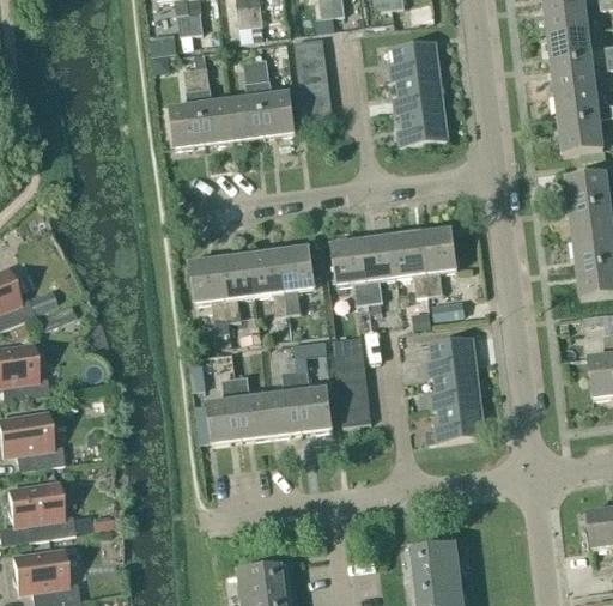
[(156,0),(156,2),(175,0),(177,14),(188,13),(187,0),(156,0)]
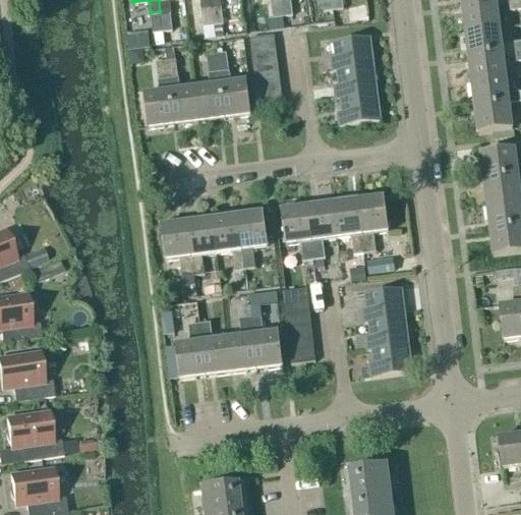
[(159,0),(160,11),(169,10),(170,9),(168,0),(159,0)]
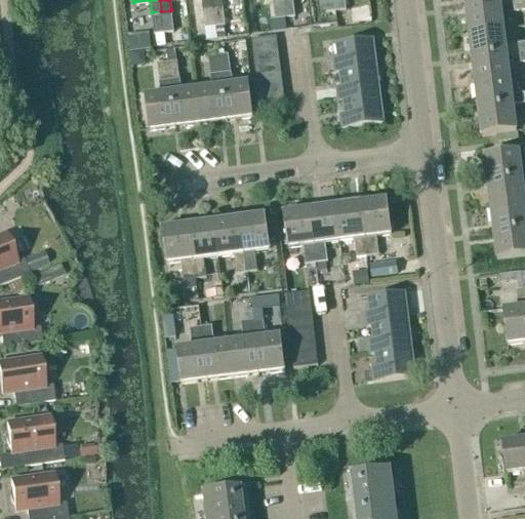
[(275,15),(285,14),(283,0),(273,0),(275,15)]
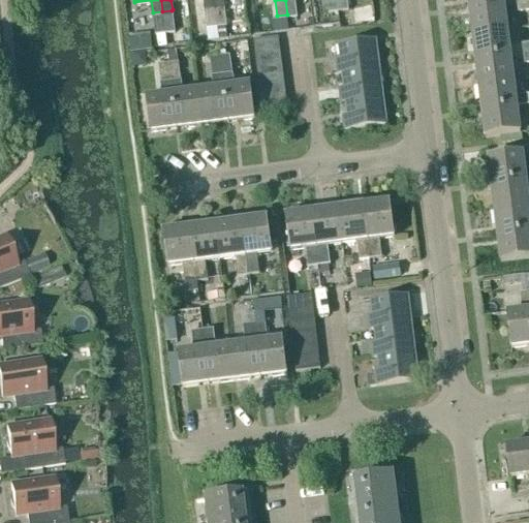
[(285,0),(287,14),(297,13),(296,0),(285,0)]
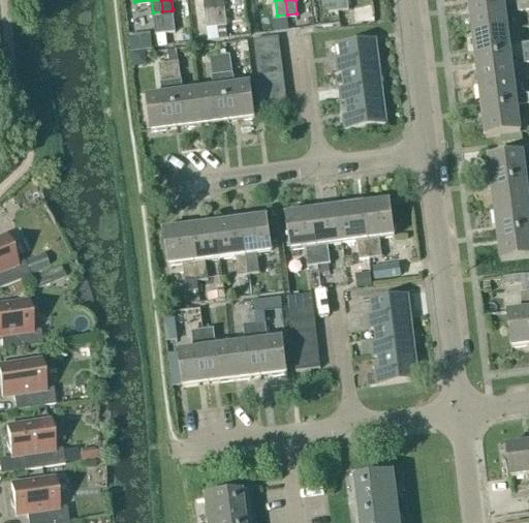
[(338,7),(337,0),(328,0),(329,9),(338,7)]
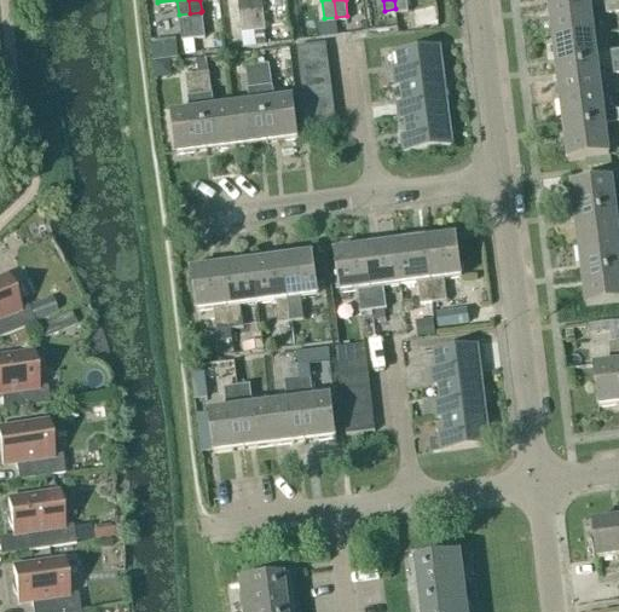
[(551,35),(594,30),(590,0),(548,5),(551,35)]
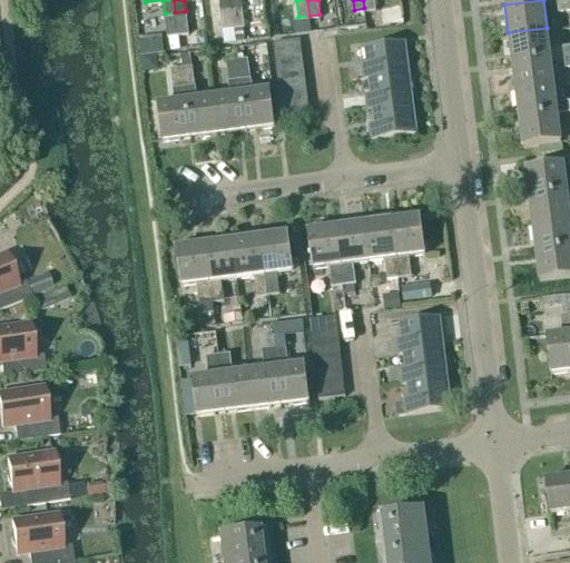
[(554,0),(556,9),(569,7),(569,0),(554,0)]
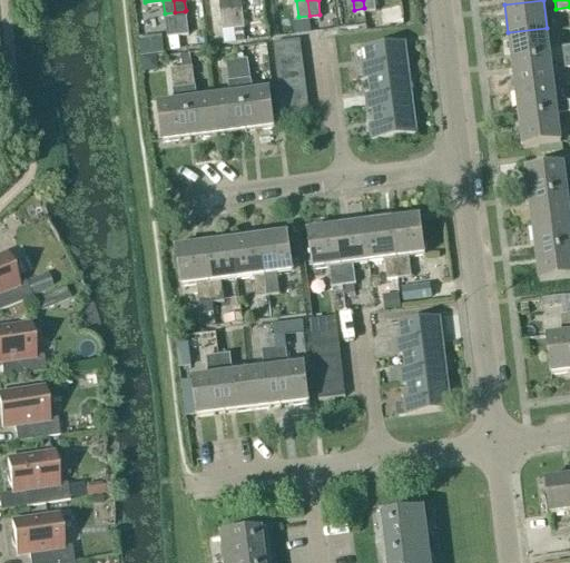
[(241,3),(231,5),(233,25),(242,23),(244,23),(241,3)]
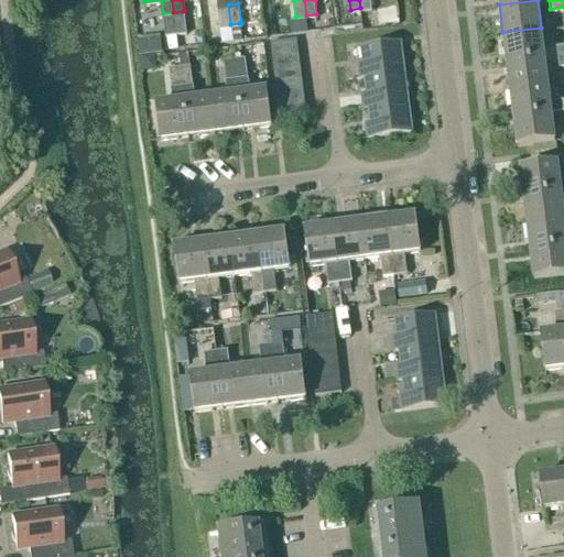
[(229,25),(230,24),(228,4),(217,6),(220,25),(229,25)]
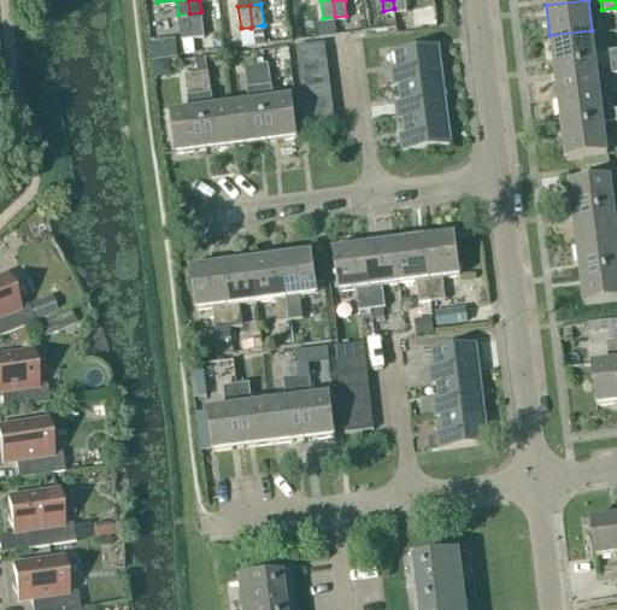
[(200,12),(189,13),(192,34),(203,33),(200,12)]
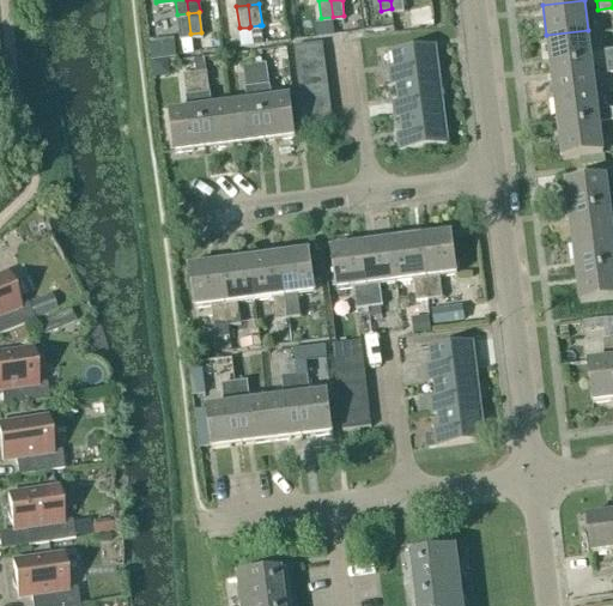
[(180,36),(190,34),(188,13),(177,14),(180,36)]
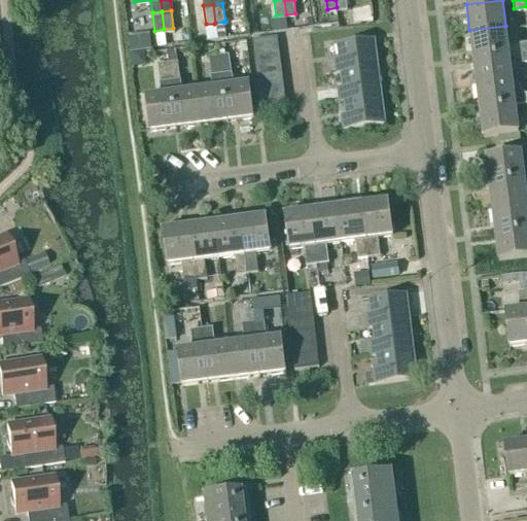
[(276,15),(272,16),(273,28),(287,26),(286,14),(276,15)]
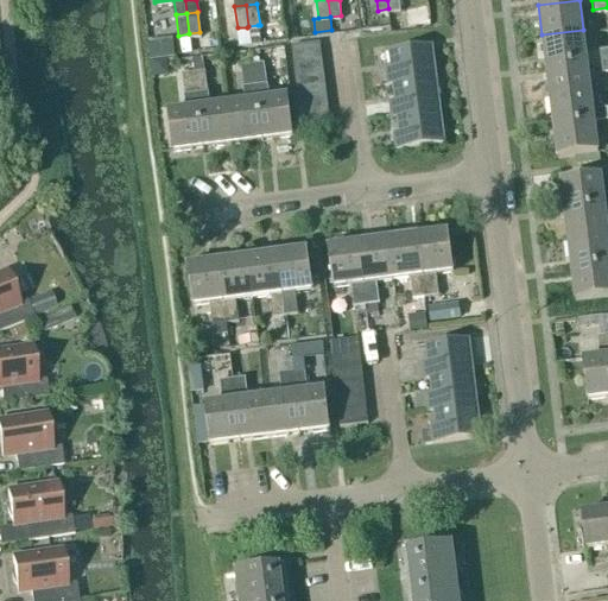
[(258,25),(248,26),(251,40),(260,39),(258,25)]
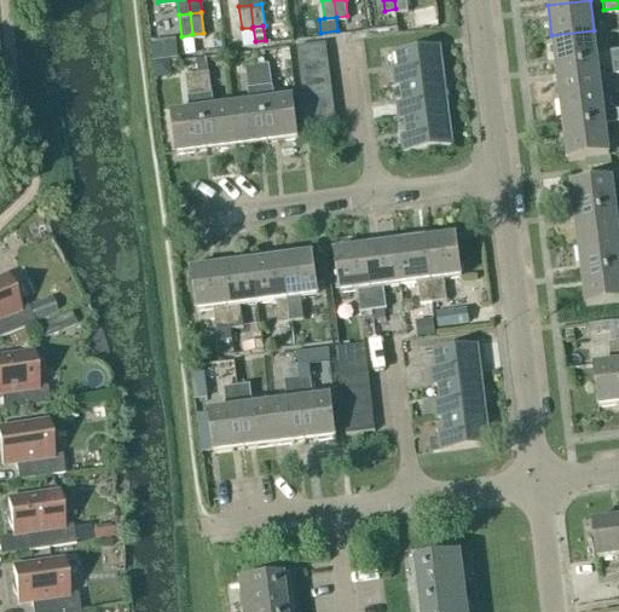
[(556,65),(597,59),(594,30),(551,35),(556,65)]
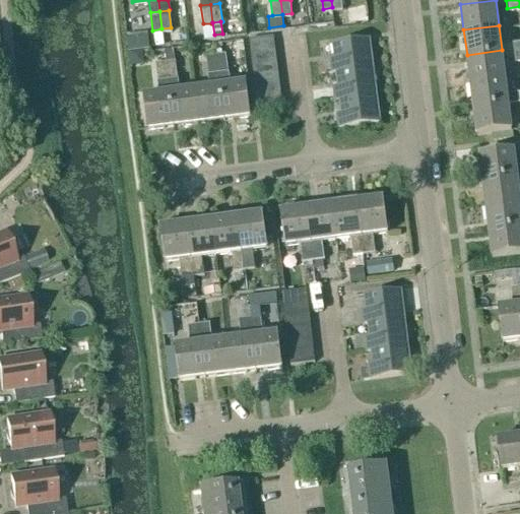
[(131,45),(151,44),(149,27),(130,29),(131,45)]
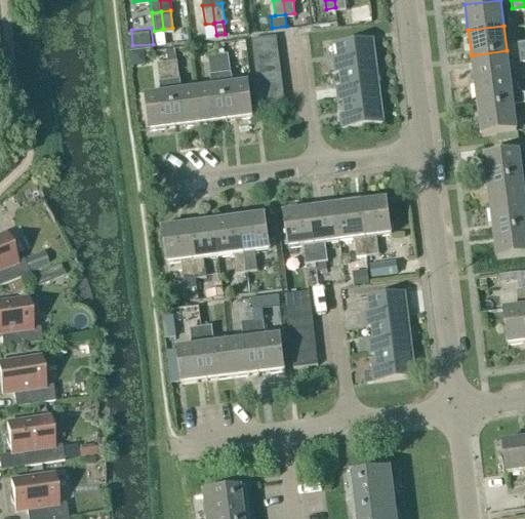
[(252,48),(276,45),(275,33),(250,36),(252,48)]
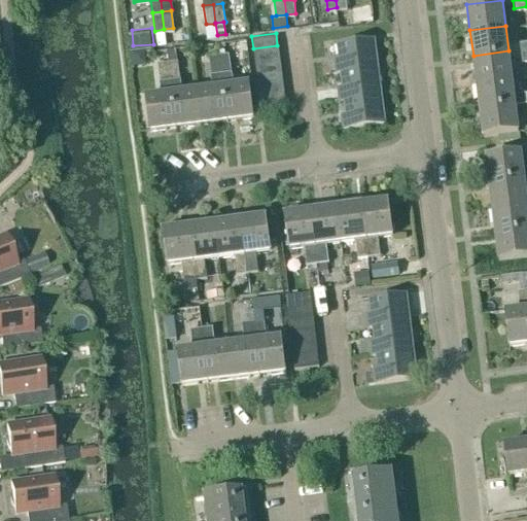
[(340,69),(377,64),(374,35),(337,40),(339,56),(334,57),(336,70),(340,70),(340,69)]
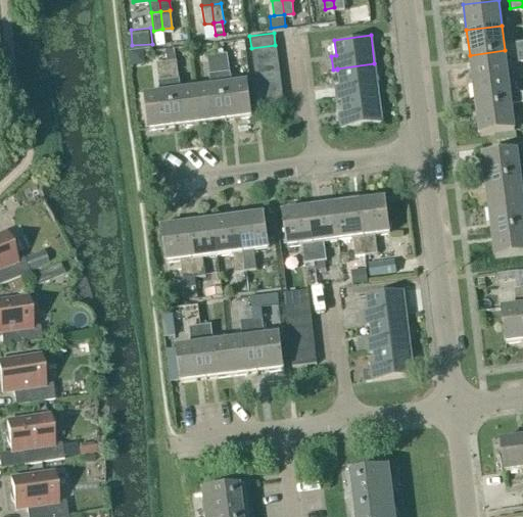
[(174,45),(164,46),(167,58),(175,57),(174,45)]
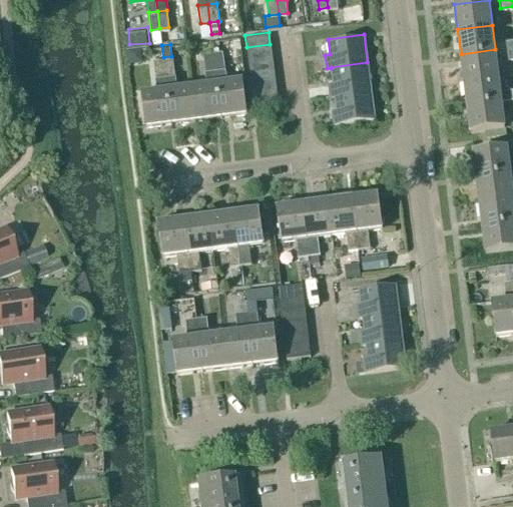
[(270,44),(246,47),(247,59),(272,56),(270,44)]
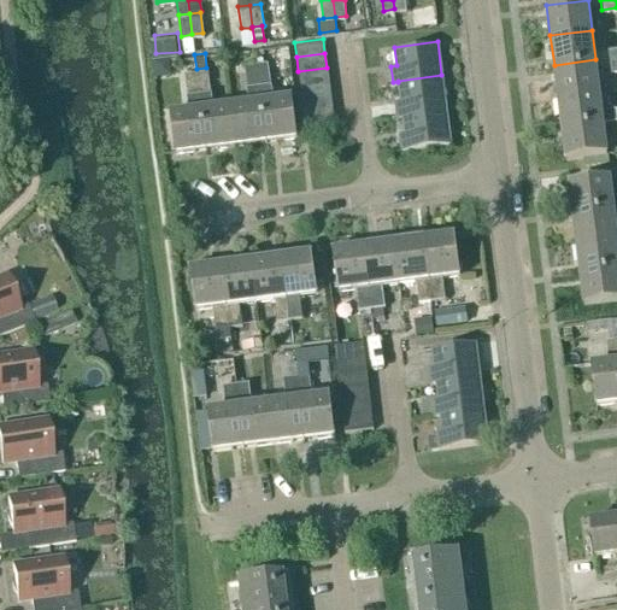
[(266,59),(256,60),(259,83),(270,82),(268,59),(266,59)]
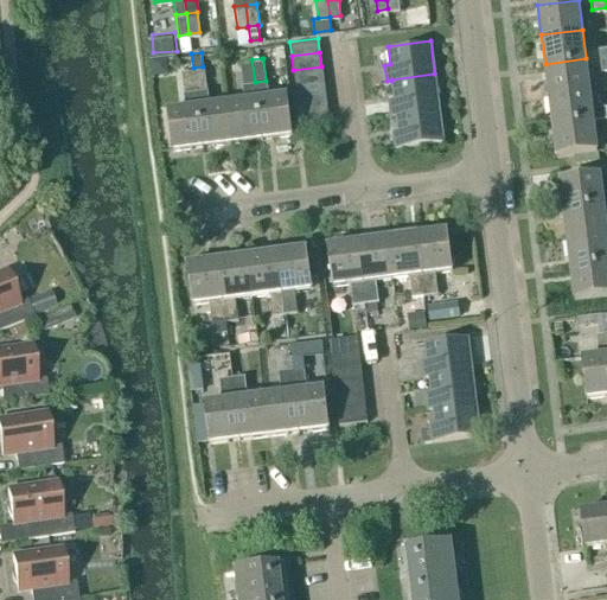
[(549,93),(589,88),(586,58),(545,64),(549,93)]
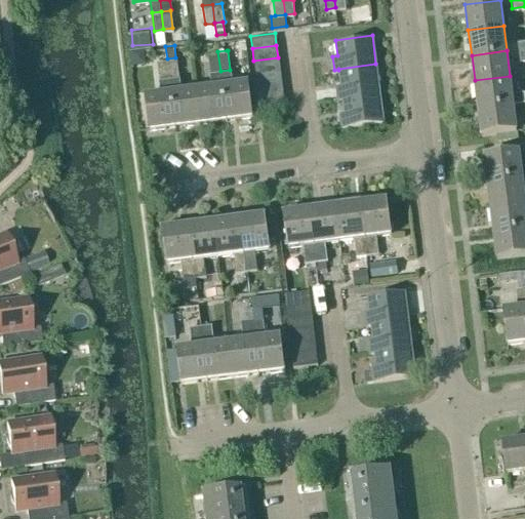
[(220,71),(217,51),(208,53),(210,72),(220,71)]
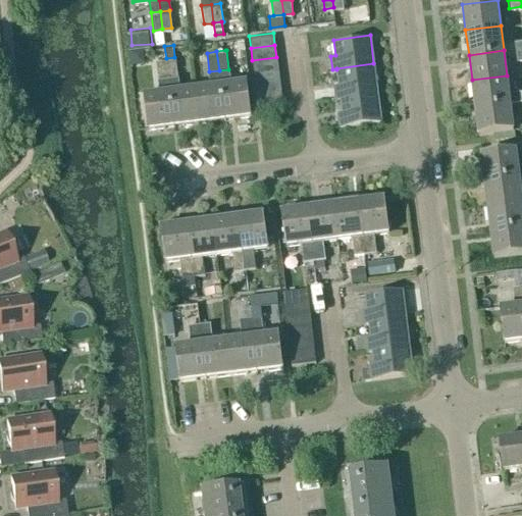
[(166,58),(165,58),(168,76),(177,75),(175,57),(174,57),(166,58)]
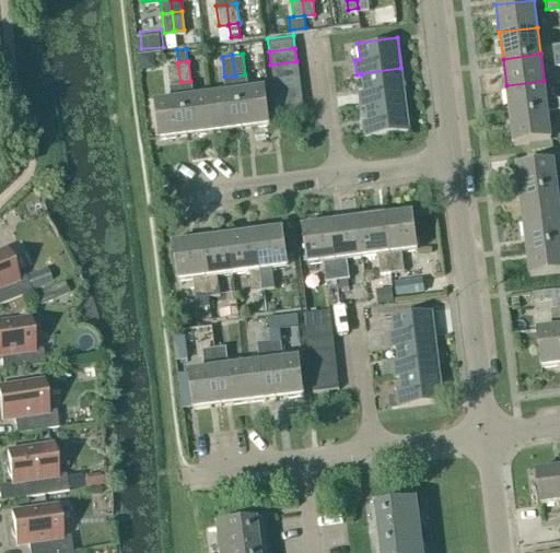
[(296,61),(270,65),(272,78),(298,74),(296,61)]
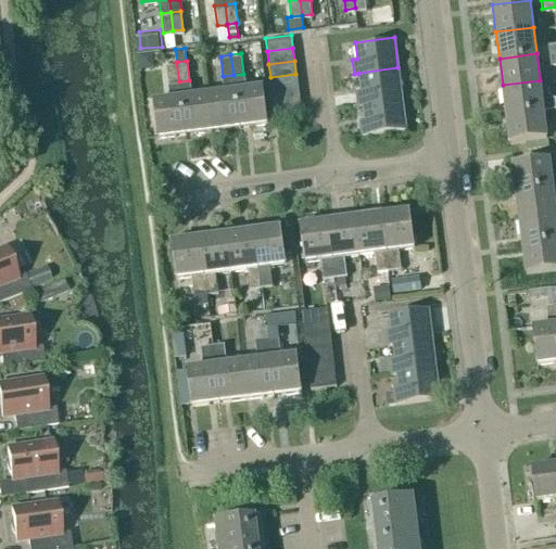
[(168,84),(179,81),(176,62),(166,63),(168,84)]
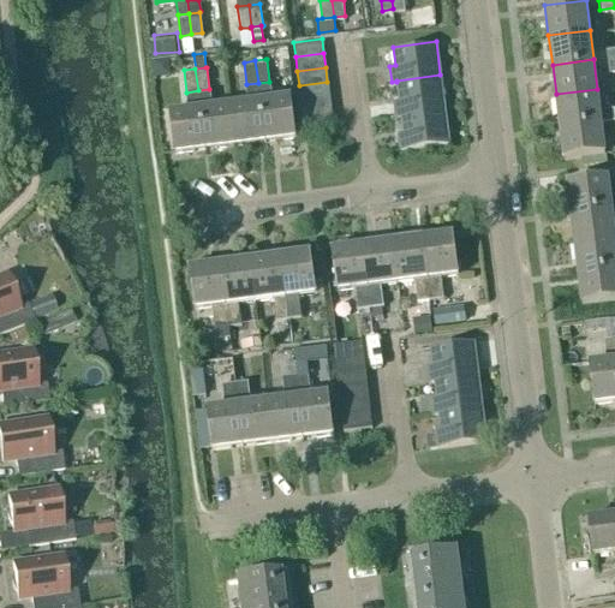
[(396,81),(396,82),(399,97),(393,99),(395,115),(401,114),(401,113),(445,107),(440,75),(396,81)]
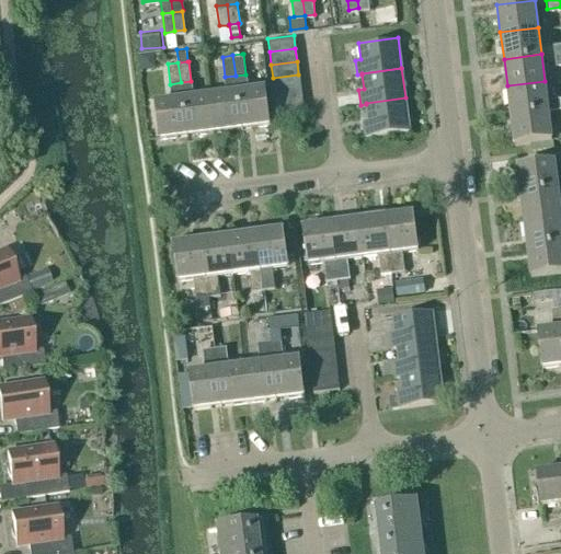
[(245,74),(236,76),(242,126),(270,123),(265,84),(248,87),(245,74)]
